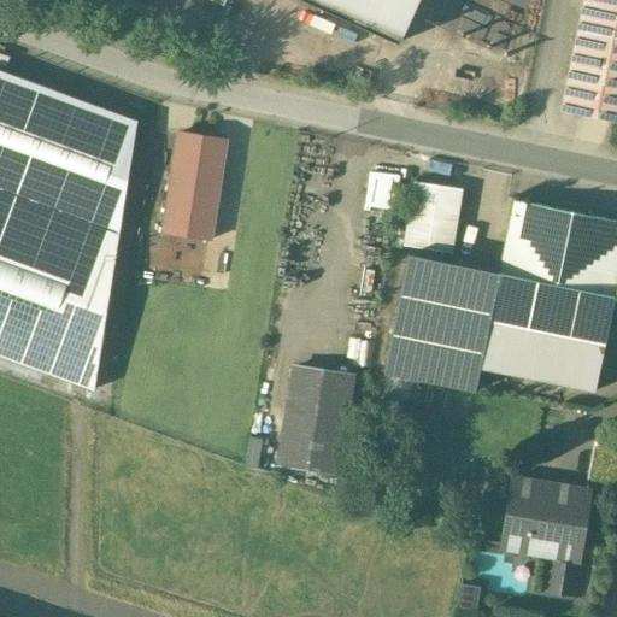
[(417,0),(305,0),(398,42),(417,0)]
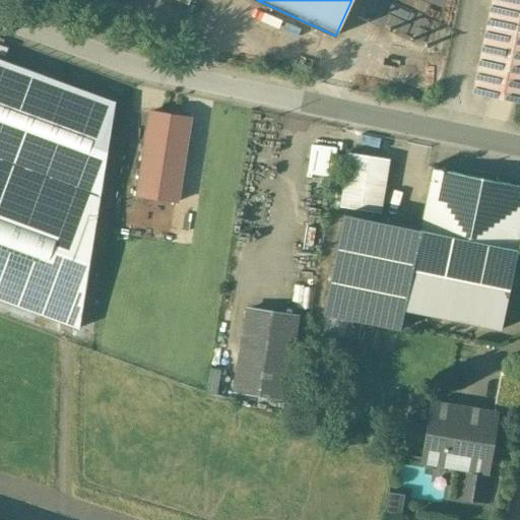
[(519,0),(492,0),(473,90),(519,100),(519,0)]
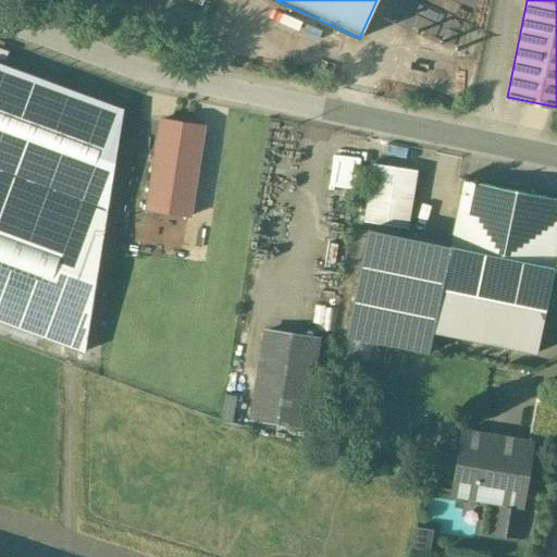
[(0,64),(0,320),(84,351),(124,110),(0,64)]
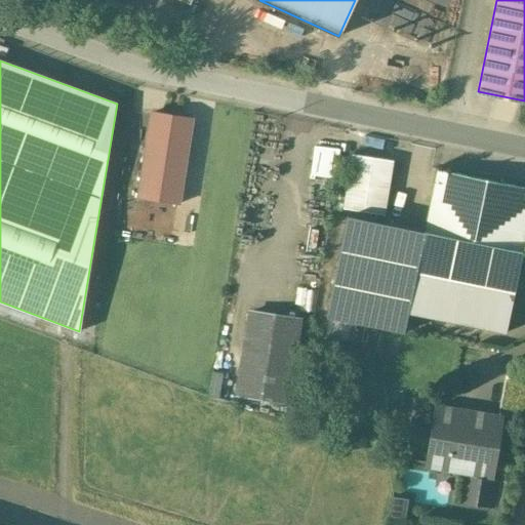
[(192,119),(151,113),(137,198),(178,204),(192,119)]
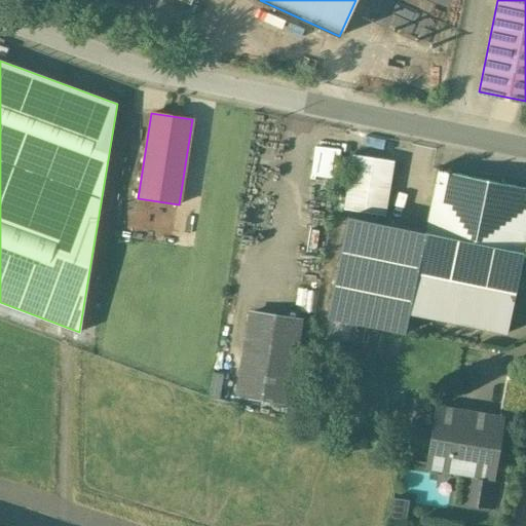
[(315,143),(310,174),(337,178),(342,147),(315,143)]
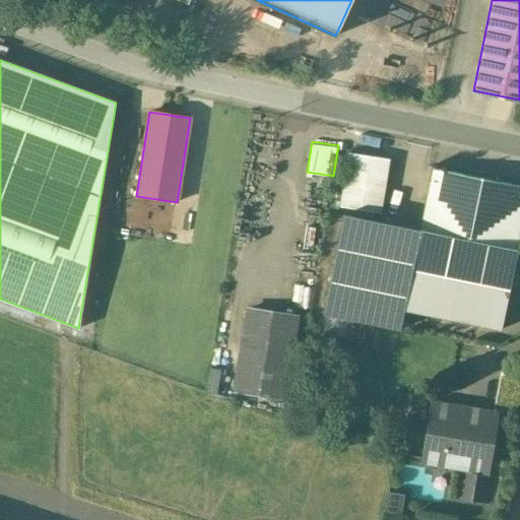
[(389,158),(347,152),(339,206),(380,213),(389,158)]
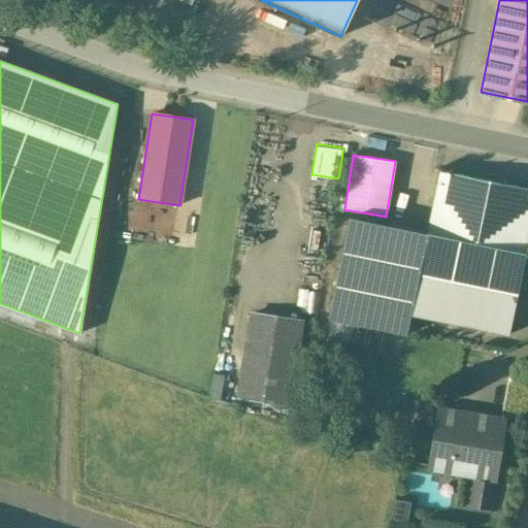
[(527,238),(527,188),(439,170),(426,233),(525,253),(527,238)]
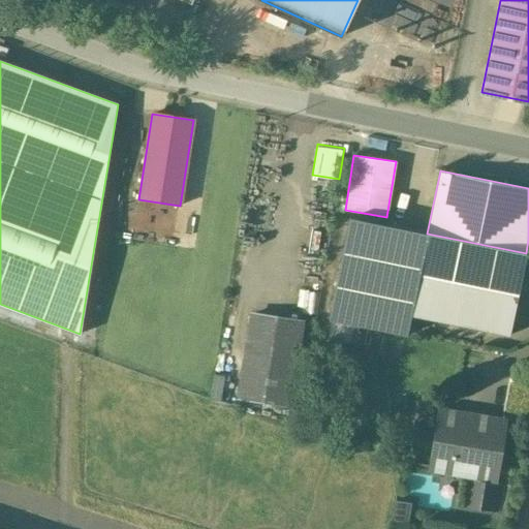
[(526,253),(427,234),(349,217),(329,319),(407,336),(411,315),(509,335),(526,253)]
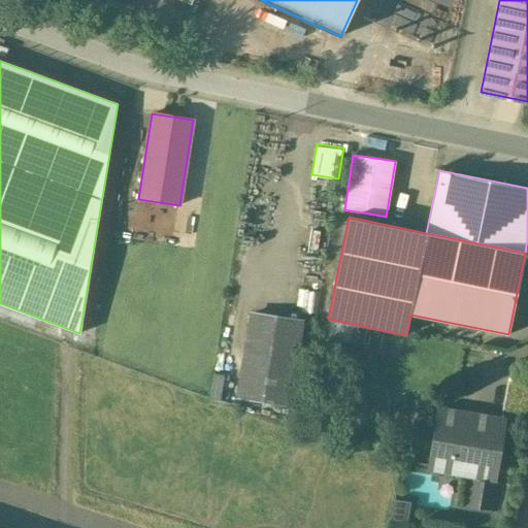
[(301,322),(250,314),(237,395),(288,403),(301,322)]
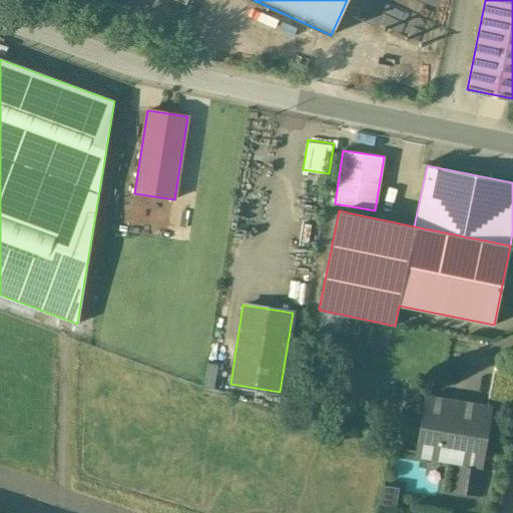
[(487,407),(428,397),(425,414),(437,416),(439,406),(459,409),(457,420),(484,424),(487,407)]
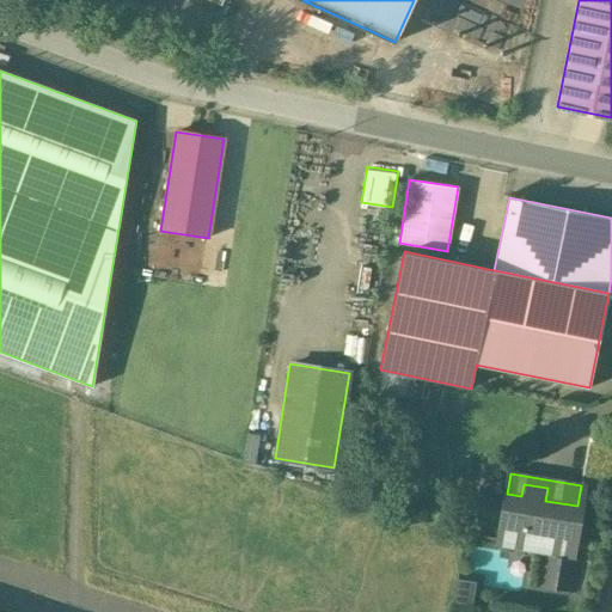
[(577,506),(545,501),(548,488),(524,484),(521,496),(507,494),(501,533),(525,538),(526,533),(557,539),(555,552),(567,555),(570,534),(573,534),(577,506)]
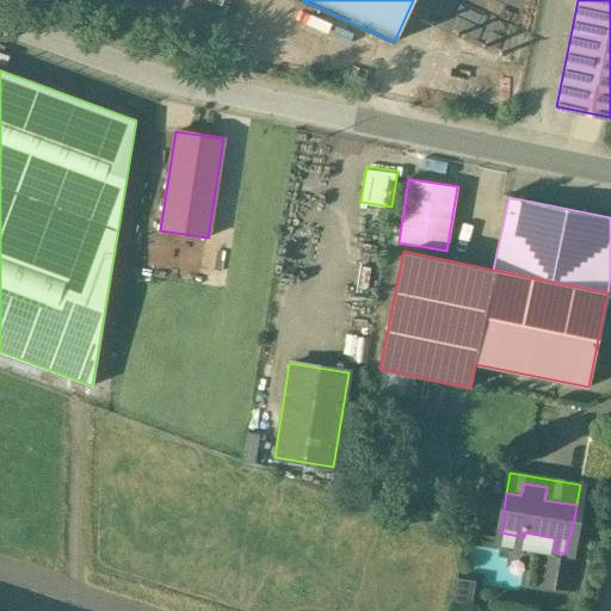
[(556,538),(525,532),(524,537),(500,532),(498,542),(554,551),(556,538)]
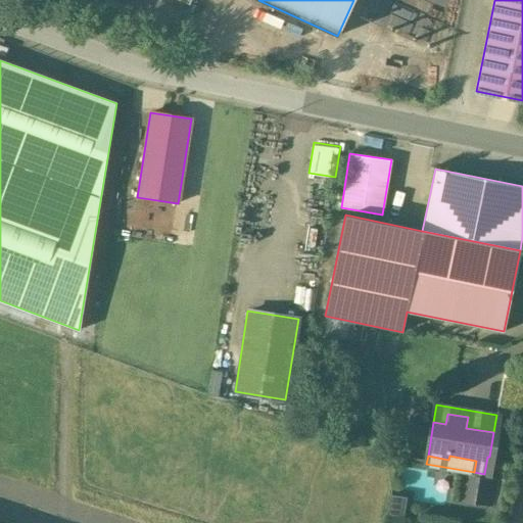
[(484,474),(474,472),(474,474),(465,473),(461,498),(488,503),(492,478),(483,476),(484,474)]
